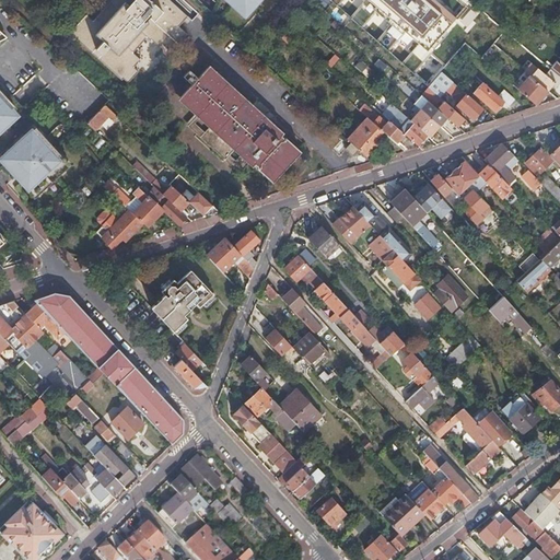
[(86,15),(67,37),(73,44),(78,39),(121,80),(124,78),(128,83),(139,71),(133,67),(140,59),(132,51),(147,37),(150,39),(152,38),(161,46),(163,43),(172,51),(188,34),(179,26),(188,16),(170,0),(112,0),(113,0),(93,21),(86,15)]
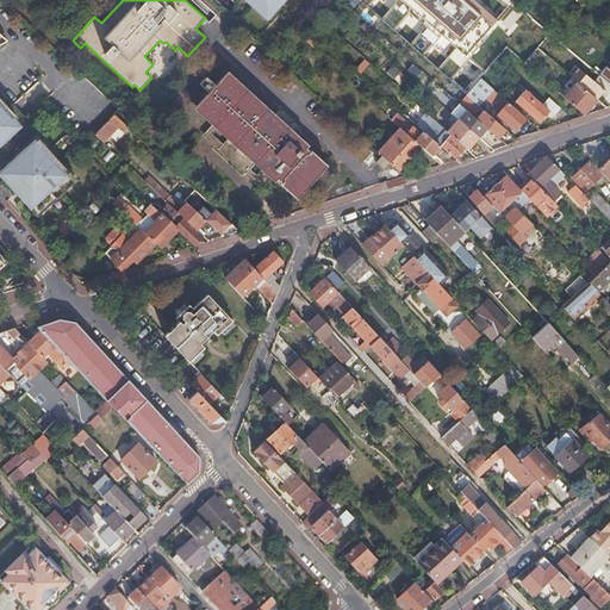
[(247,0),(266,16),(271,10),(273,12),(273,11),(282,0),(247,0)]
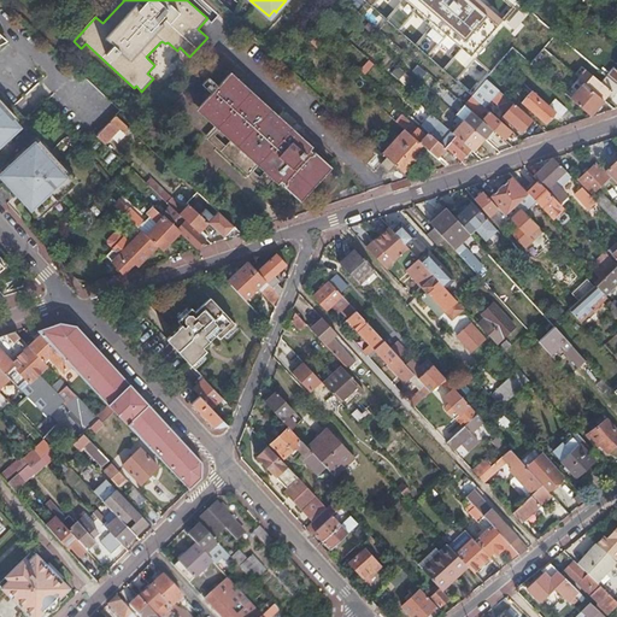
[(405,0),(470,56),(501,21),(477,0),(405,0)]
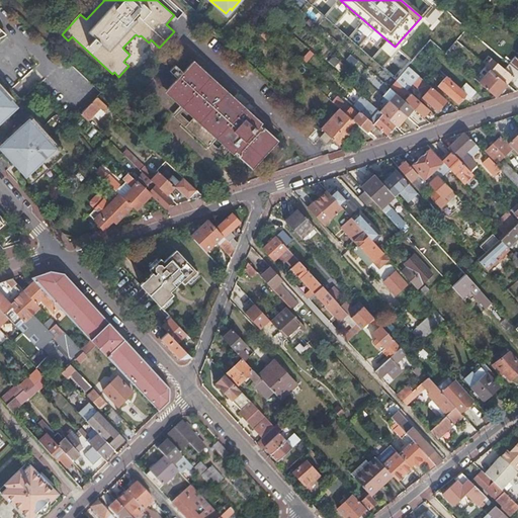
[(274,18),(283,8),(277,2),(267,13),(274,18)]
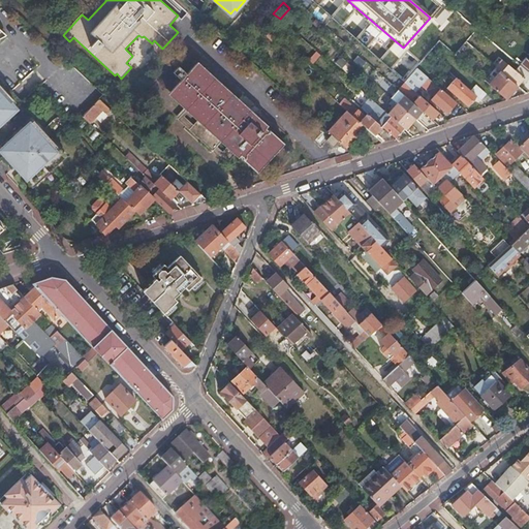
[(0,38),(7,35),(0,27),(0,128),(0,127),(0,125),(9,117),(4,111),(12,103),(14,101),(0,86),(0,38)]
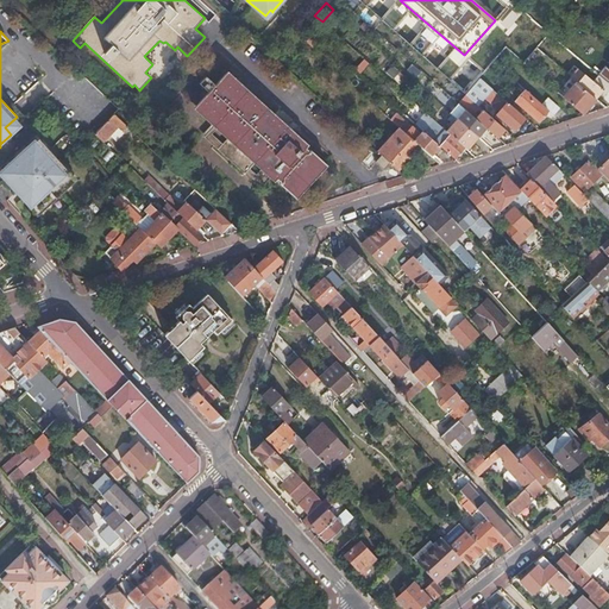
[(312,33),(306,42),(312,48),(319,39),(312,33)]
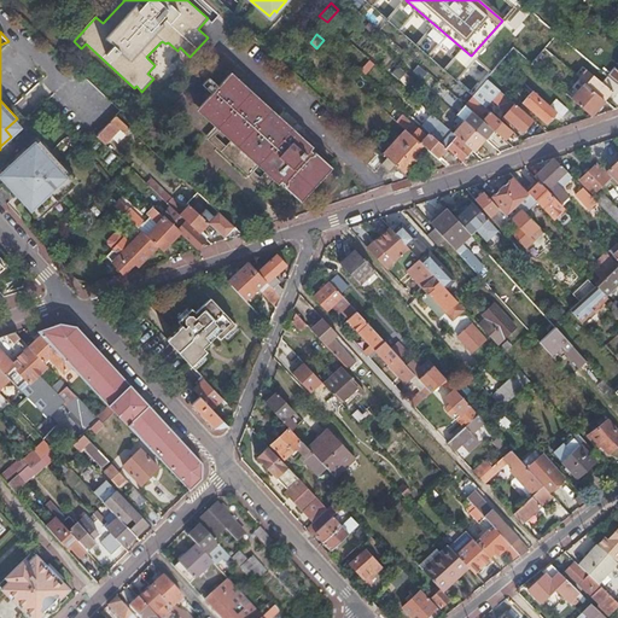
[(535,62),(547,69),(554,56),(541,50),(535,62)]
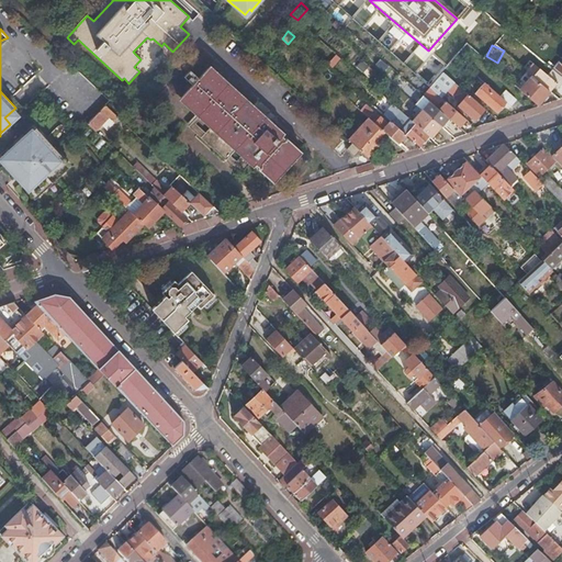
[(333,68),(339,58),(334,55),(327,64),(333,68)]
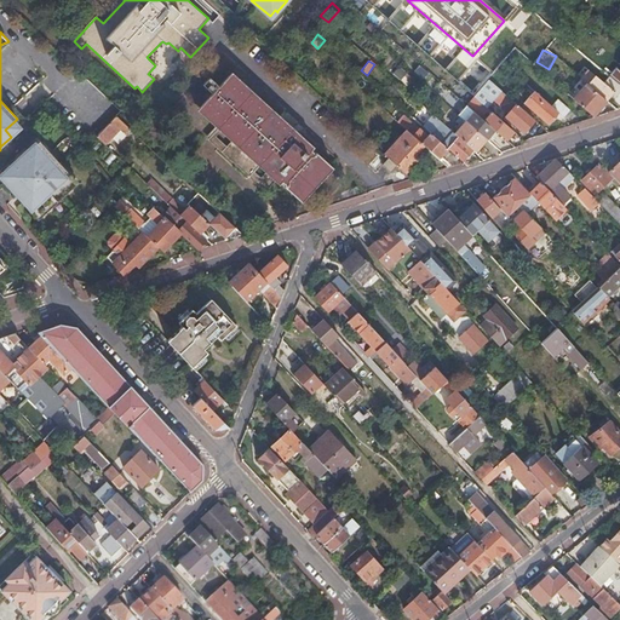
[(218,85),(210,78),(204,86),(212,95),(200,108),(234,139),(225,148),(253,173),(262,164),(286,185),(285,187),(300,202),(333,167),(316,151),(314,154),(310,150),(314,148),(293,127),(291,131),(229,75),(214,92),(212,91),(218,85)]
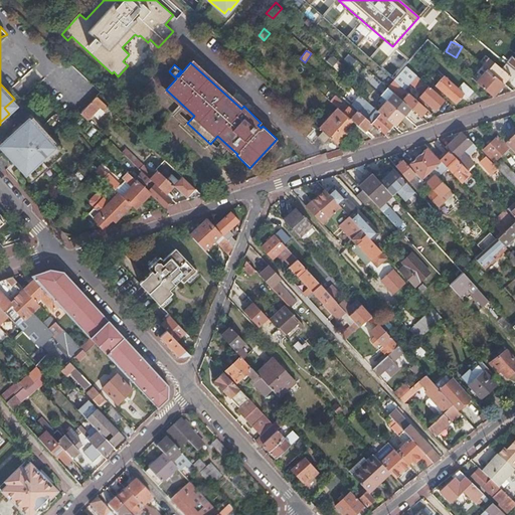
[(405,66),(393,79),(394,80),(404,89),(415,75),(405,66)]
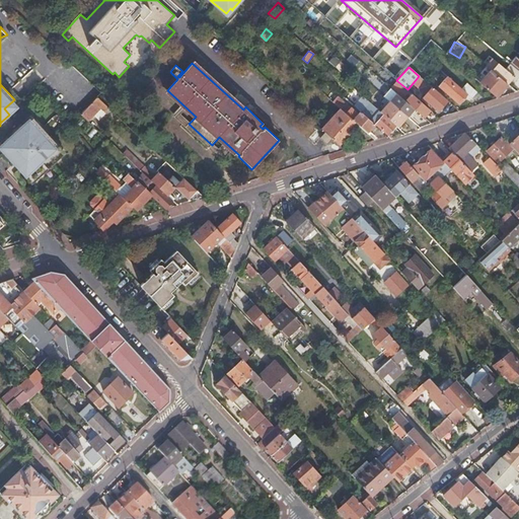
[(492,70),(480,83),(496,97),(507,84),(492,70)]
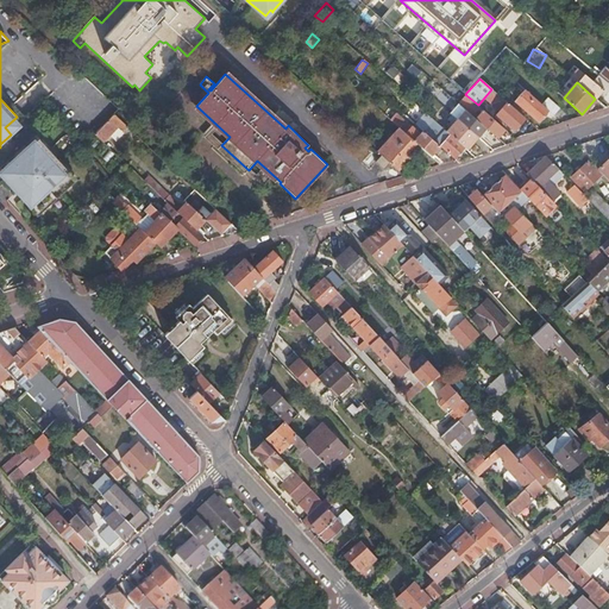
[(525,90),(515,101),(538,121),(547,111),(551,114),(558,106),(546,95),(540,102),(525,90)]
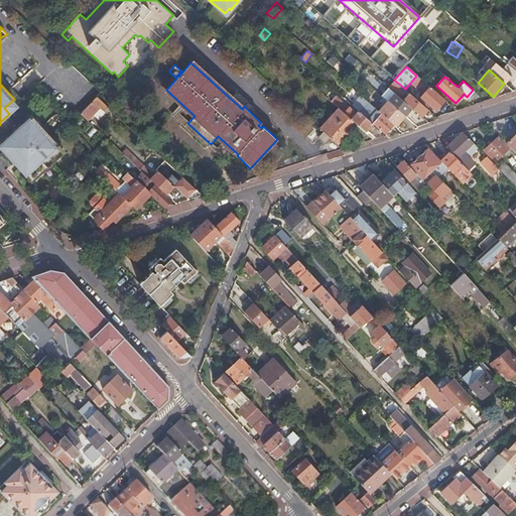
[(415,111),(421,117),(428,110),(409,94),(405,89),(395,81),(389,88),(395,93),(403,101),(412,108),(415,111)]
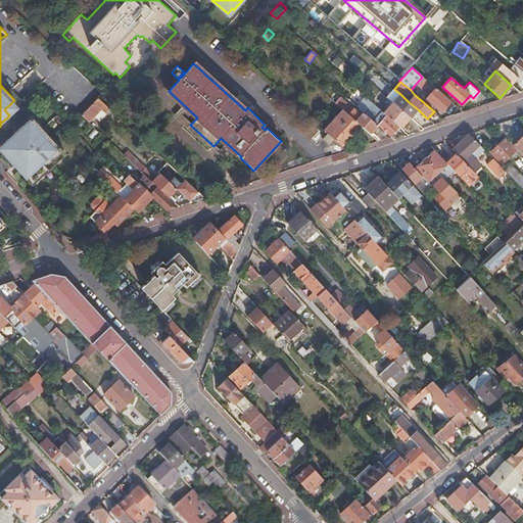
[(450,101),(435,88),(427,98),(442,111),(450,101)]
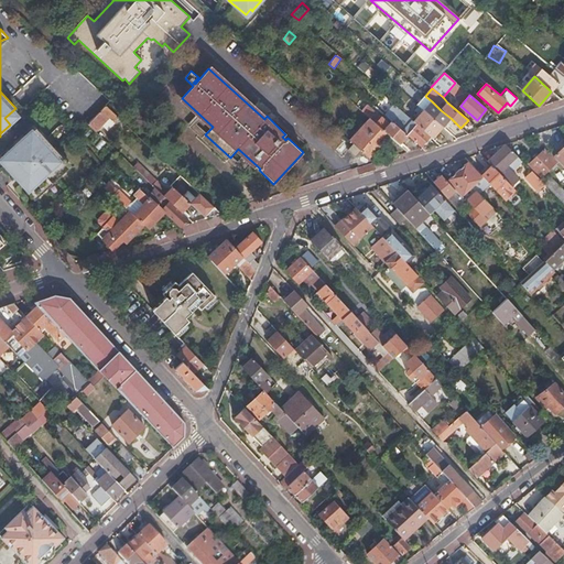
[(424,110),(443,127),(445,125),(448,128),(454,121),(451,118),(441,110),(432,101),(425,96),(418,105),(424,110)]
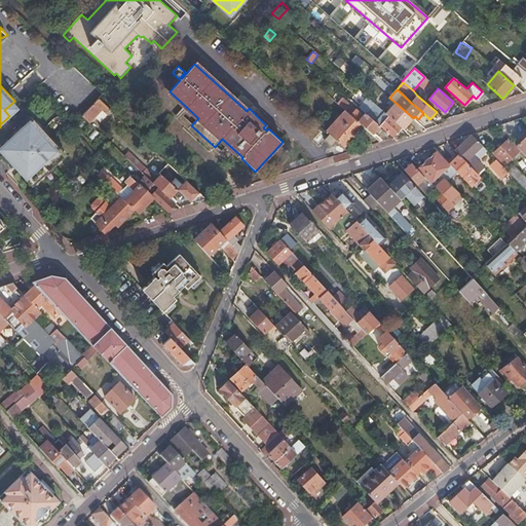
[(342,98),(337,103),(346,111),(348,113),(352,109),(346,103),(347,102),(342,98)]
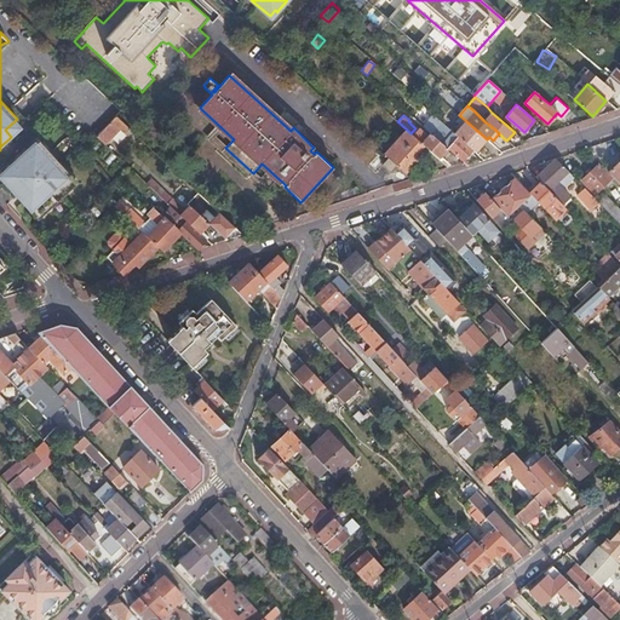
[(130,128),(116,118),(107,128),(97,137),(105,144),(120,128),(125,132),(130,128)]
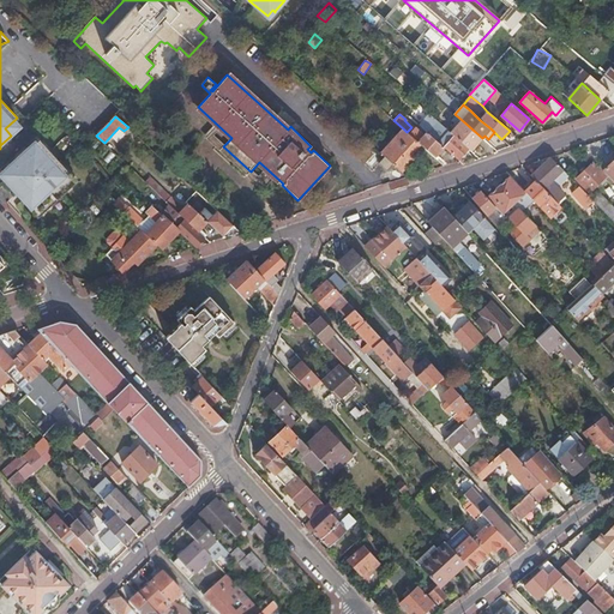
[(23,128),(14,120),(5,128),(11,136),(0,145),(0,148),(0,149),(23,128)]
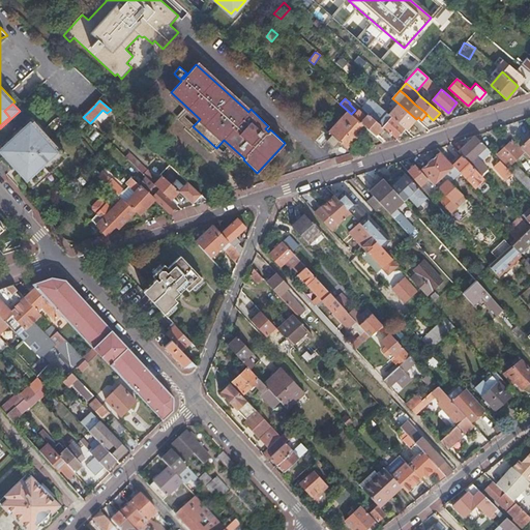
[(404,128),(388,115),(376,104),(367,114),(383,127),(395,139),(404,128)]
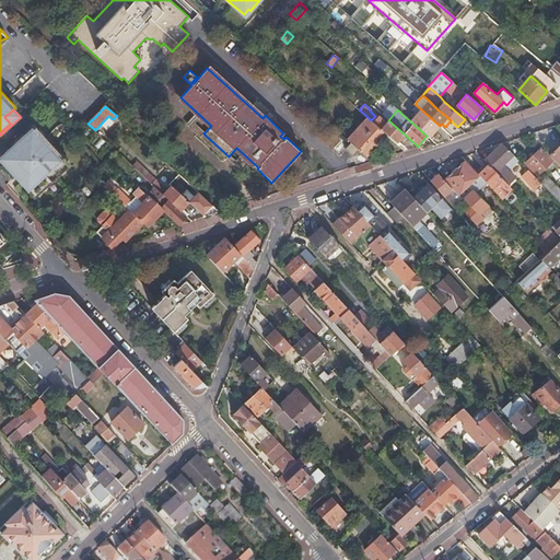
[(440,126),(421,109),(410,121),(427,136),(429,137),(440,126)]
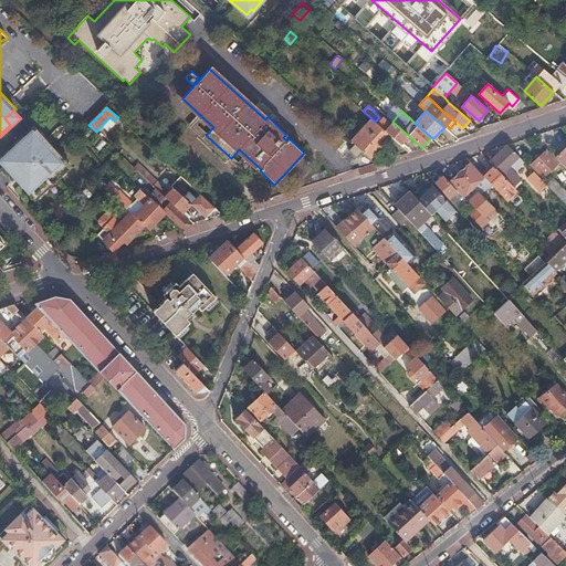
[(392,122),(386,116),(384,118),(383,118),(377,124),(390,137),(400,146),(409,136),(392,122)]
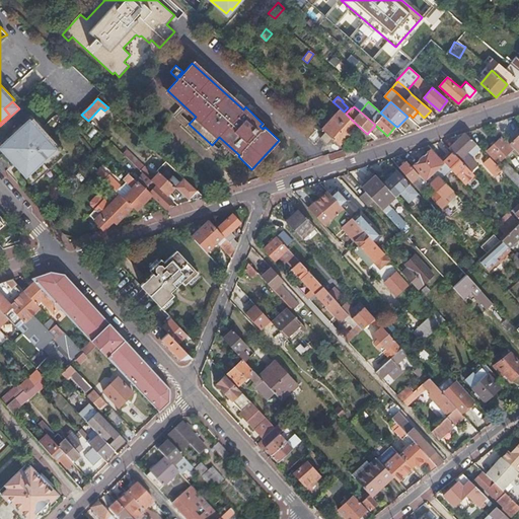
[(342,109),(322,131),(324,133),(331,139),(340,146),(358,126),(346,114),(344,112),(342,109)]
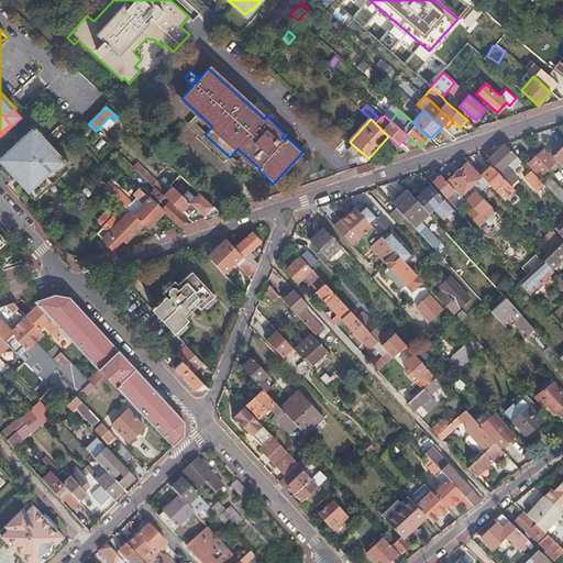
[(339,122),(334,127),(343,135),(349,131),(339,122)]
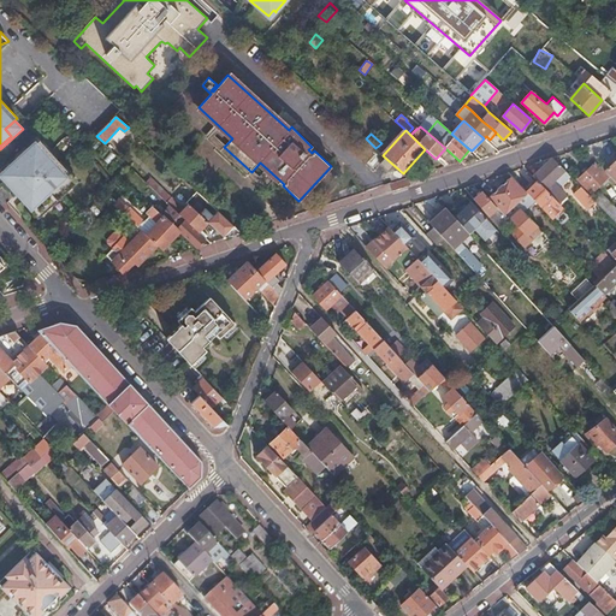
[(13,164),(10,167),(3,173),(15,188),(12,190),(39,219),(72,190),(66,183),(72,177),(42,141),(33,149),(33,148),(22,157),(23,158),(15,166),(13,164)]
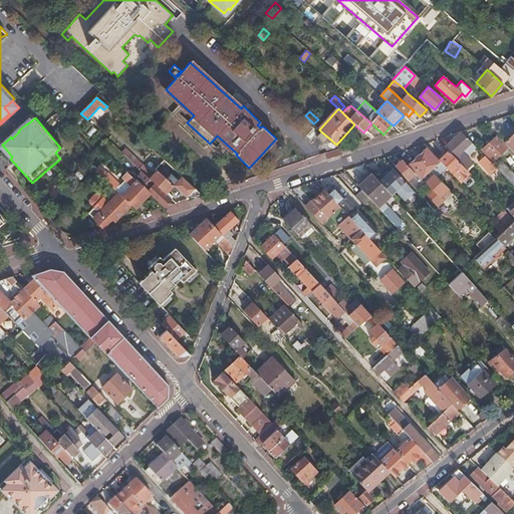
[(476,147),(461,131),(452,140),(444,147),(448,151),(467,171),(473,165),(465,157),(476,147)]
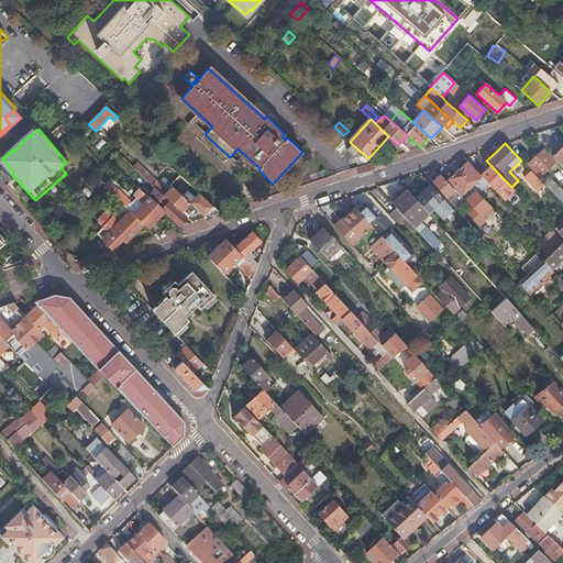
[(360,151),(352,144),(346,150),(354,157),(360,151)]
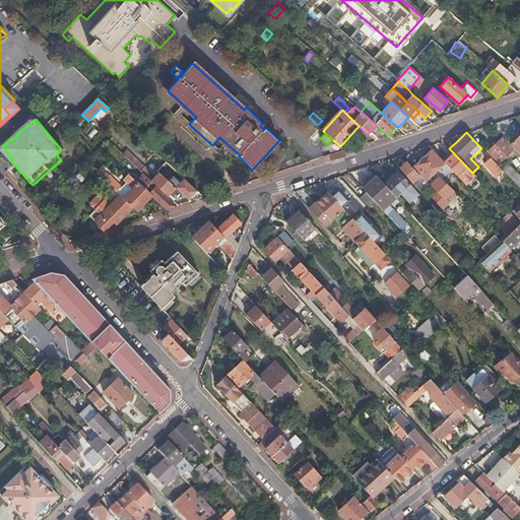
[(519,134),(511,144),(519,153),(519,134)]
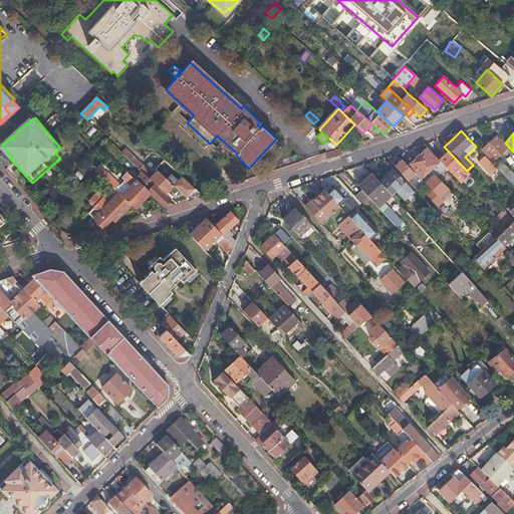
[(496,136),(482,149),(493,161),(507,148),(496,136)]
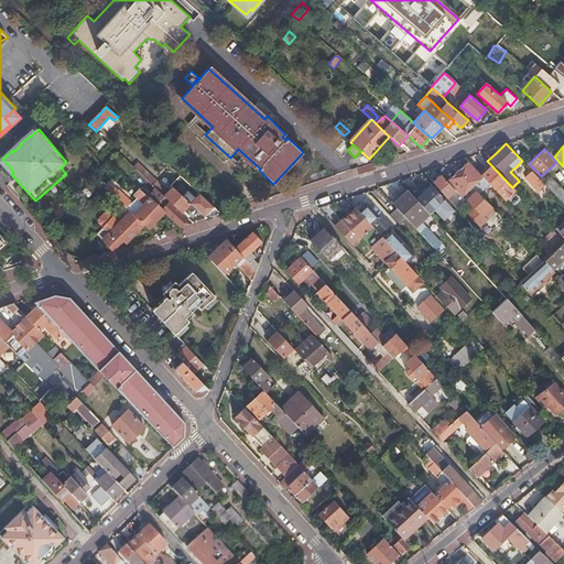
[(2,159),(9,153),(8,151),(0,156),(0,162),(11,174),(13,172),(2,159)]
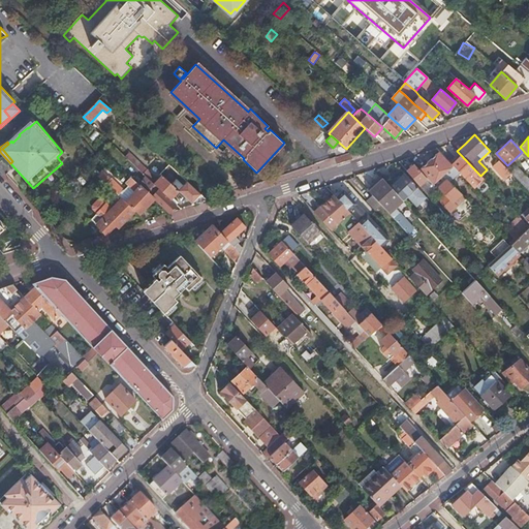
[(452,164),(439,151),(418,169),(435,188),(438,185),(446,178),(449,181),(457,174),(454,170),(456,168),(452,164)]
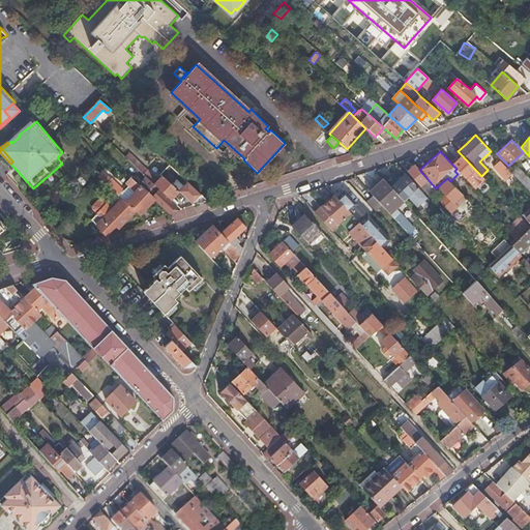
[(68,158),(62,152),(57,157),(62,164),(68,158)]
